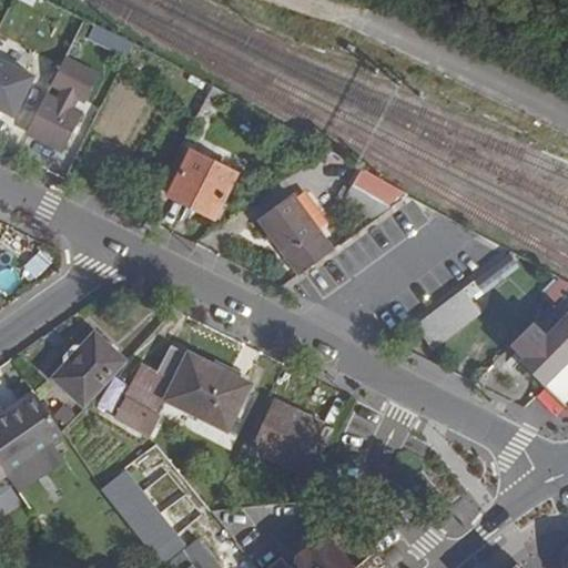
[(101,30),(98,38),(109,43),(112,36),(101,30)]
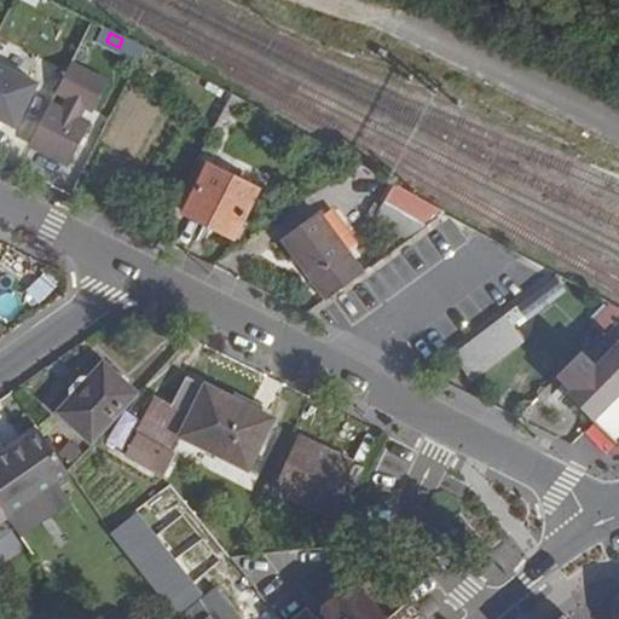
[(119,47),(116,52),(137,63),(143,50),(122,39),(119,47)]
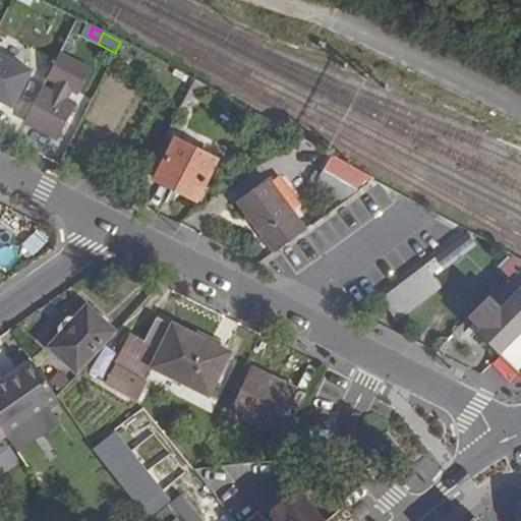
[(54,83),(49,94),(66,102),(71,93),(77,96),(90,70),(59,54),(46,79),(54,83)]
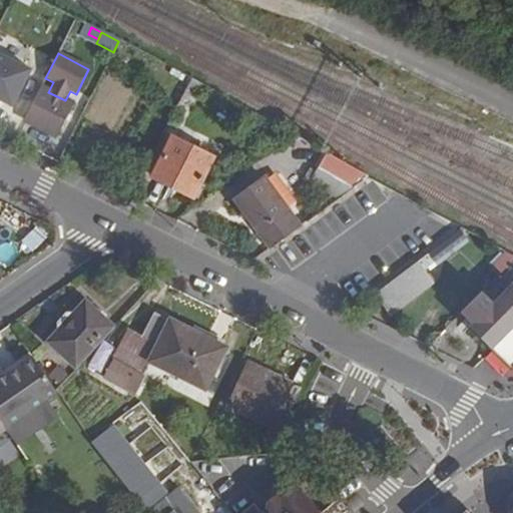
[(0,57),(0,100),(11,106),(29,71),(0,57)]
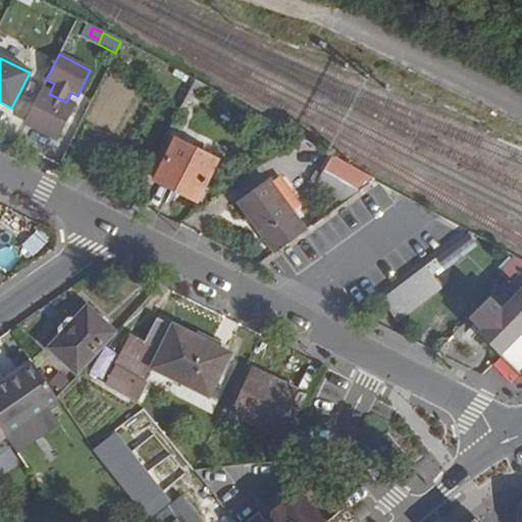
[(206,88),(194,81),(180,108),(192,114),(206,88)]
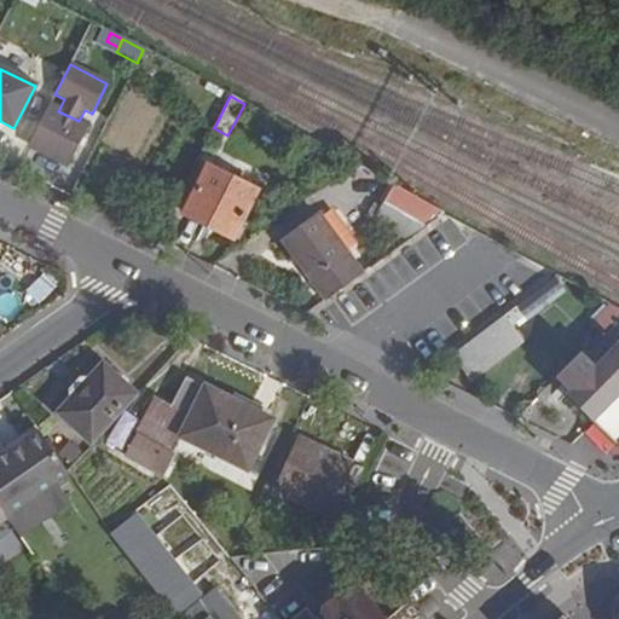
[(58,111),(50,106),(30,148),(69,166),(88,128),(90,127),(79,121),(58,111)]
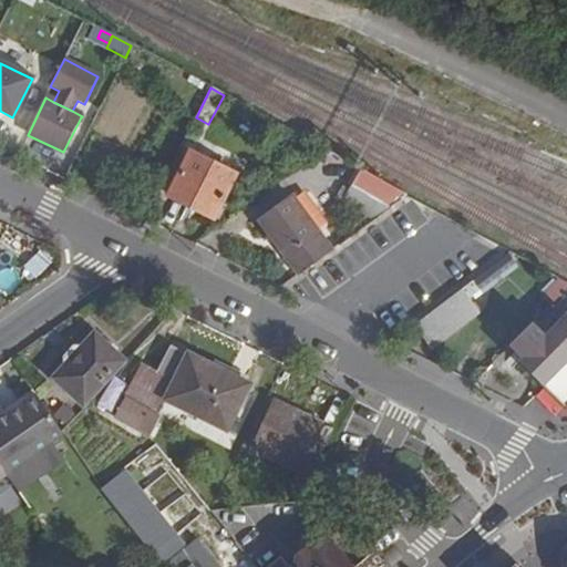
[(330,205),(352,165),(328,152),(305,192),(330,205)]
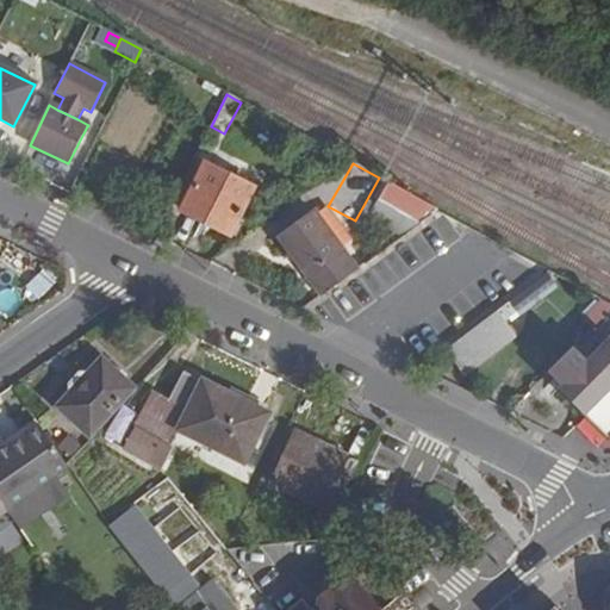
[(253,190),(205,166),(182,213),(230,236),(250,194),(253,190)]
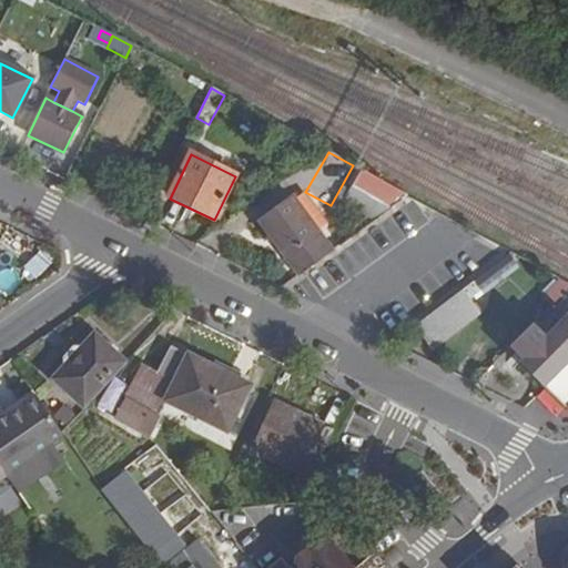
[(417,188),(368,164),(365,172),(407,195),(417,188)]
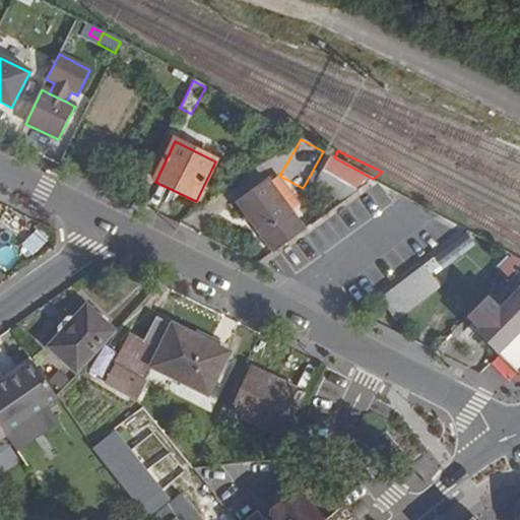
[(369,182),(373,179),(334,157),(326,153),(318,169),(321,171),(356,191),(369,182)]
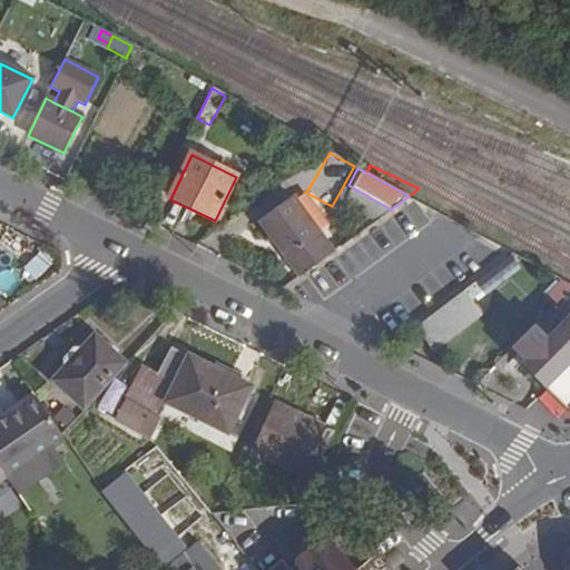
[(374,222),(391,209),(352,187),(342,204),(374,222)]
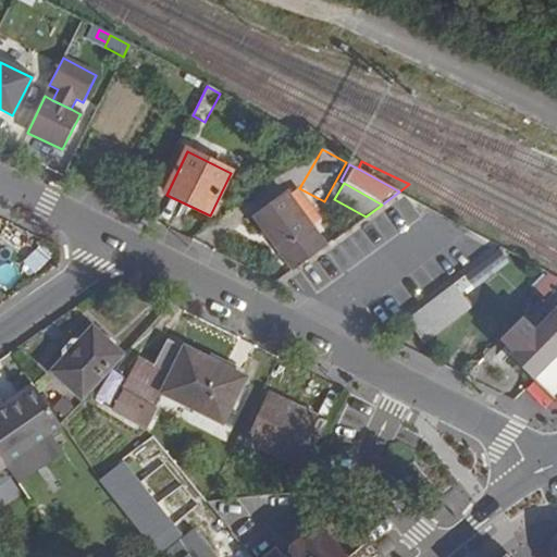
[(311,232),(287,197),(256,219),(281,254),(279,255),(292,273),(329,246),(317,229),(311,232)]
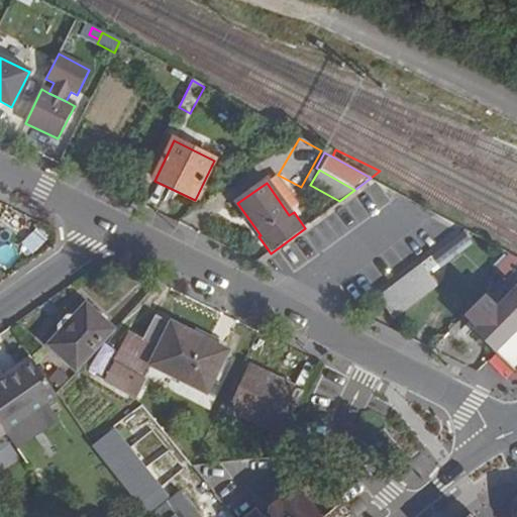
[(11,216),(6,225),(19,232),(23,223),(11,216)]
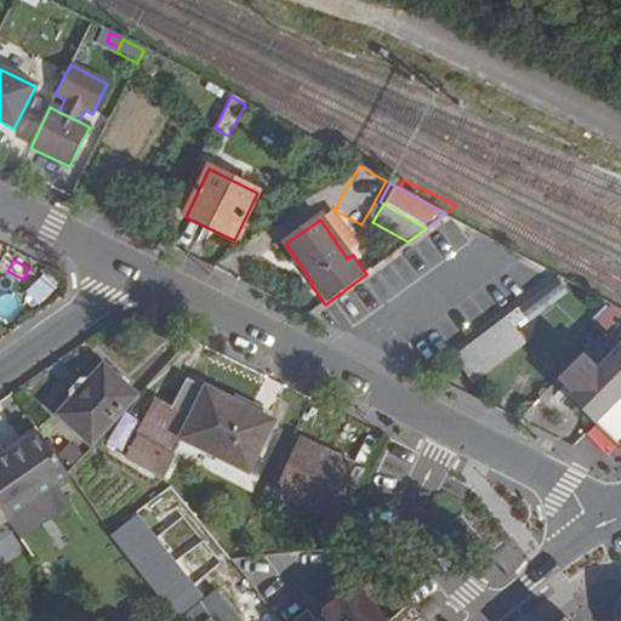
[(525,341),(517,331),(565,291),(552,275),(453,358),(473,385),(525,341)]
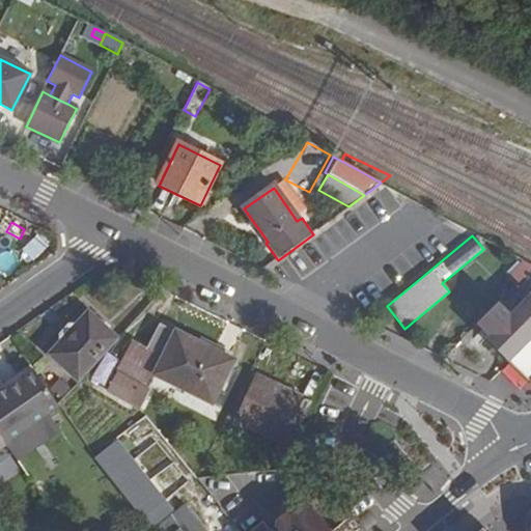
[(530,280),(516,296),(523,303),(530,294),(530,280)]
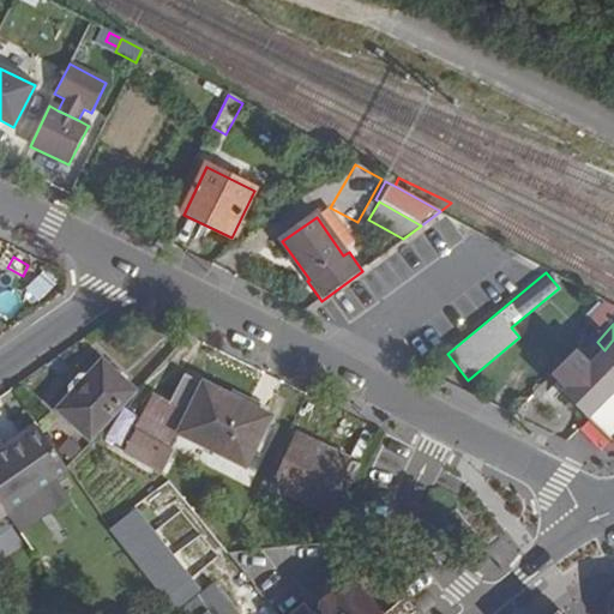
[(613,339),(605,350),(564,392),(613,440),(613,339)]
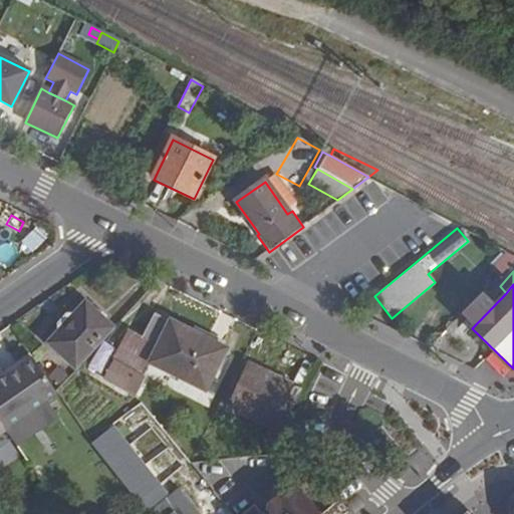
[(58,333),(47,345),(75,371),(114,328),(86,302),(85,304),(73,316),(58,333)]
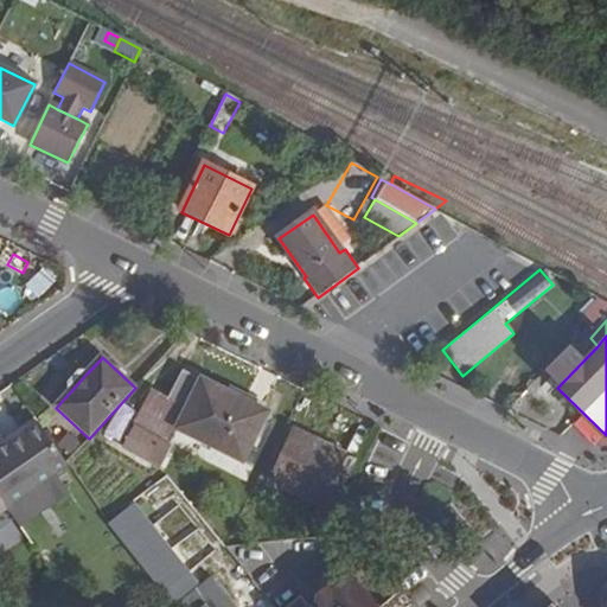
[(66,391),(69,394),(87,374),(84,372),(80,371),(75,372),(70,375),(68,376),(65,381),(65,387),(65,389),(66,391)]
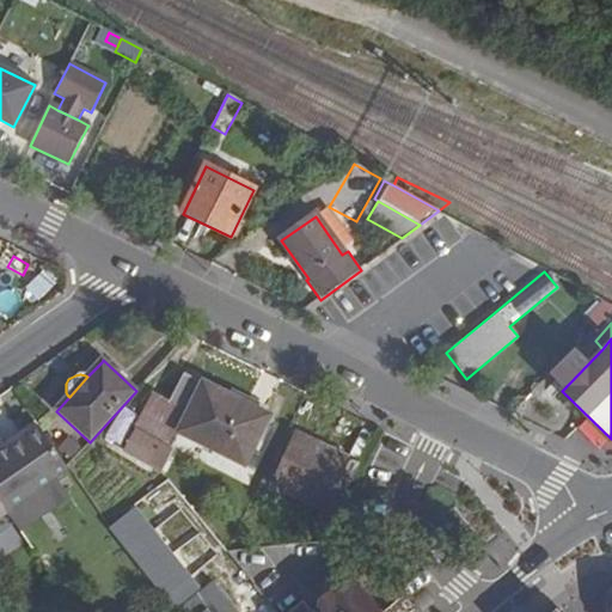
[(243,465),(265,418),(187,379),(173,407),(152,396),(123,454),(158,470),(185,411),(190,414),(179,434),(243,465)]
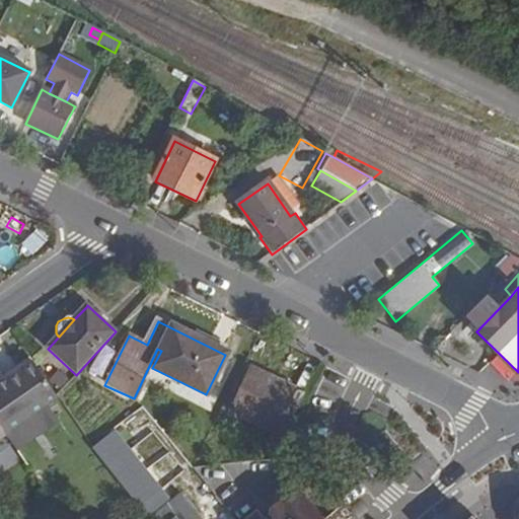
[(31,361),(0,382),(0,428),(5,436),(58,398),(31,361)]
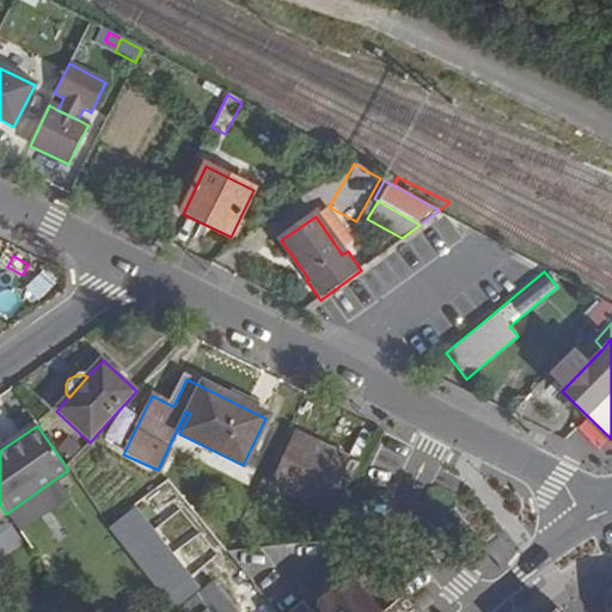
[(57,448),(71,459),(81,447),(68,436),(57,448)]
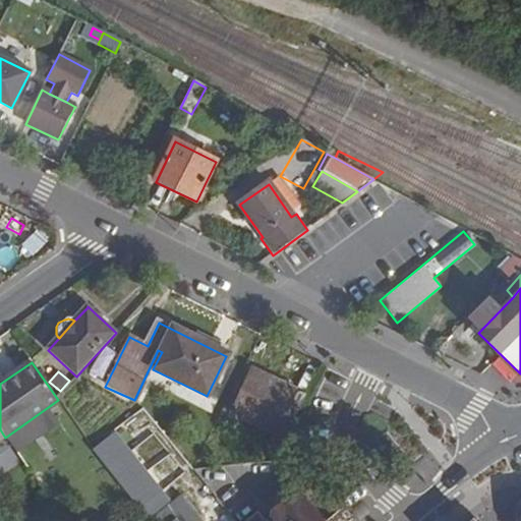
[(232,412),(231,415),(284,441),(305,397),(251,371),(232,412)]
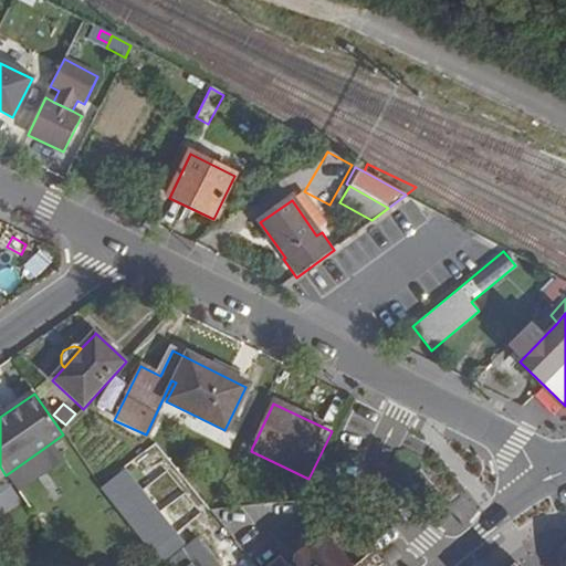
[(128,472),(104,491),(160,561),(163,564),(188,543),(128,472)]
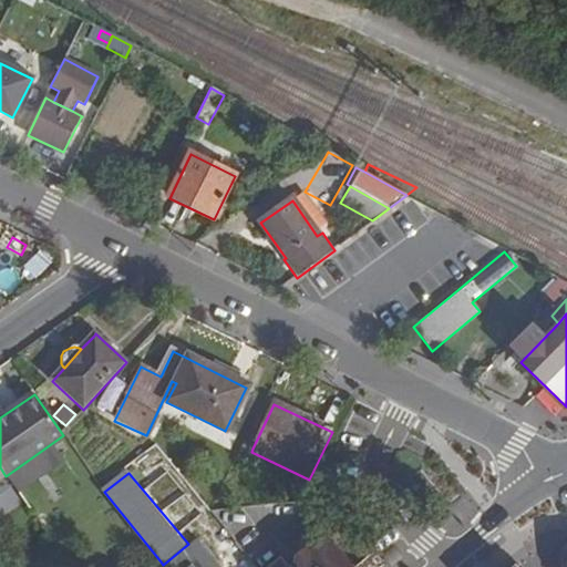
[(267,566),(343,566),(322,542),(310,552),(301,540),(291,549),(294,565),(295,566),(285,566),(278,558),(267,566)]
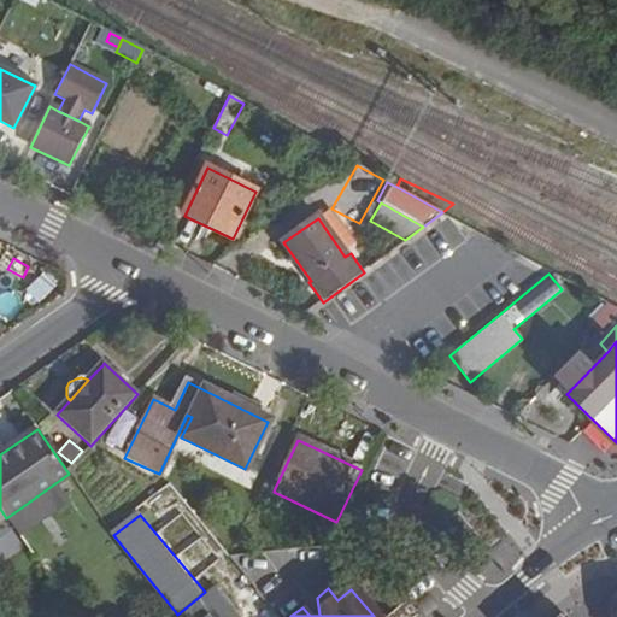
[(180,616),(236,616),(213,589),(180,616)]
